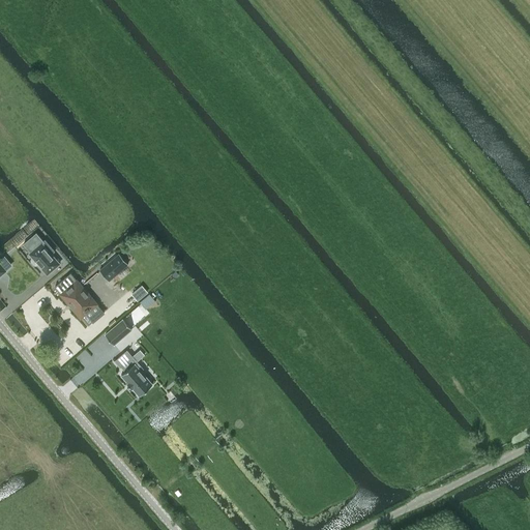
[(29,253),(32,256),(31,257),(31,258),(30,259),(30,260),(30,261),(31,262),(32,263),(32,264),(33,264),(34,265),(35,265),(36,265),(37,265),(38,265),(38,264),(47,274),(59,263),(50,254),(51,253),(42,243),(45,242),(43,241),(42,241),(36,233),(24,243),(31,252),(29,253)]
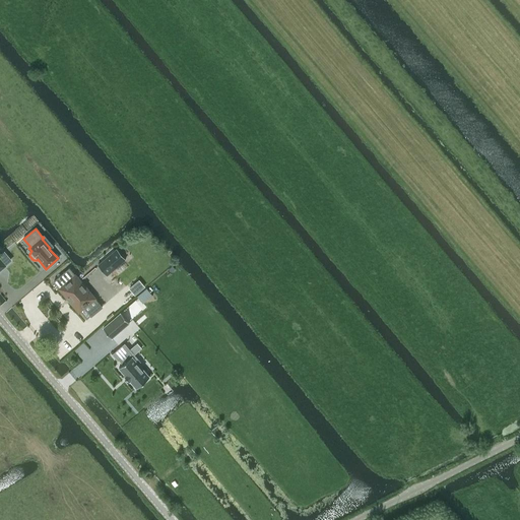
[(15,241),(8,246),(16,257),(23,251),(15,241)]
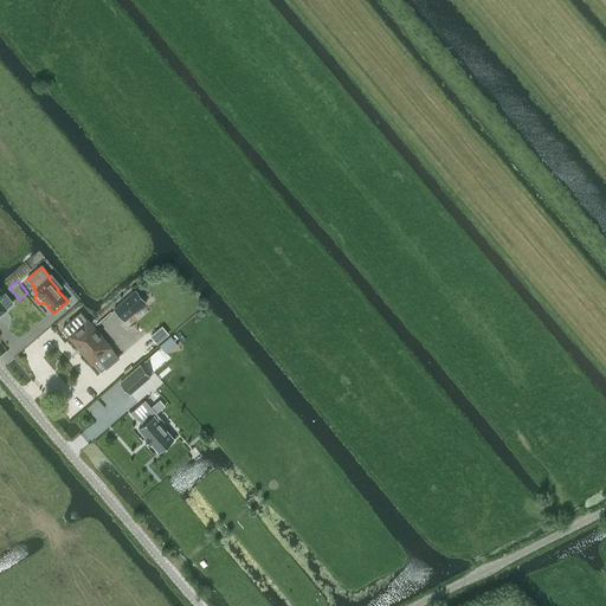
[(136,289),(114,308),(124,321),(147,302),(136,289)]
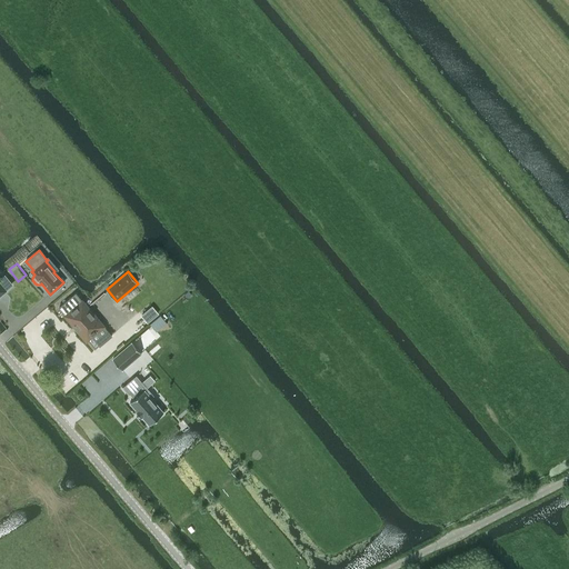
[(59,308),(96,349),(112,335),(76,293),(59,308)]
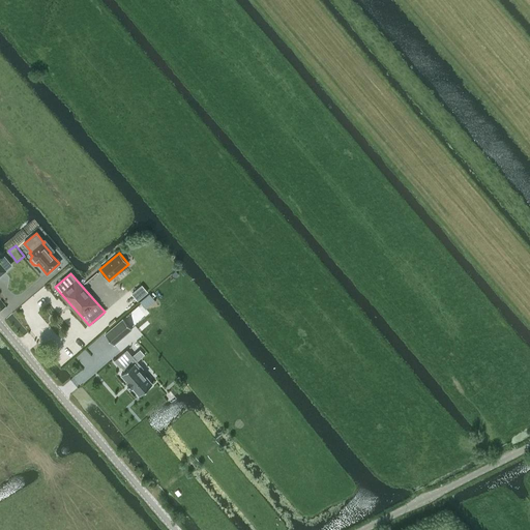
[(105,333),(111,341),(114,345),(131,329),(124,320),(122,318),(105,333)]
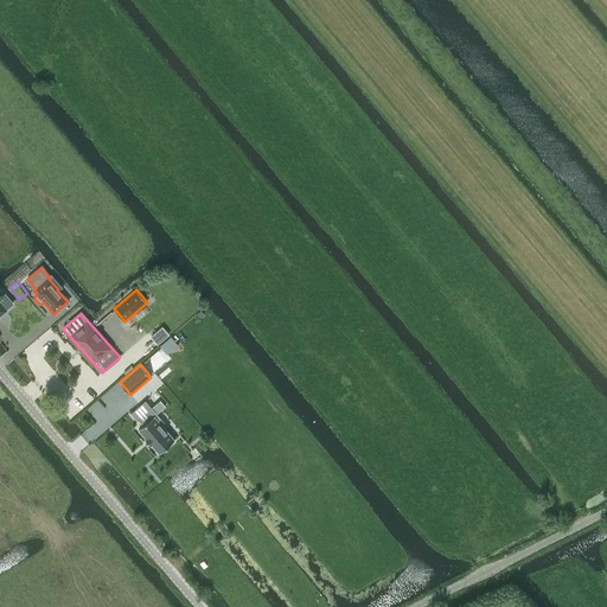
[(159,452),(174,439),(161,425),(164,422),(157,414),(151,419),(145,413),(151,408),(146,401),(131,414),(138,421),(139,420),(144,426),(139,429),(146,436),(145,438),(151,445),(152,443),(159,452)]
